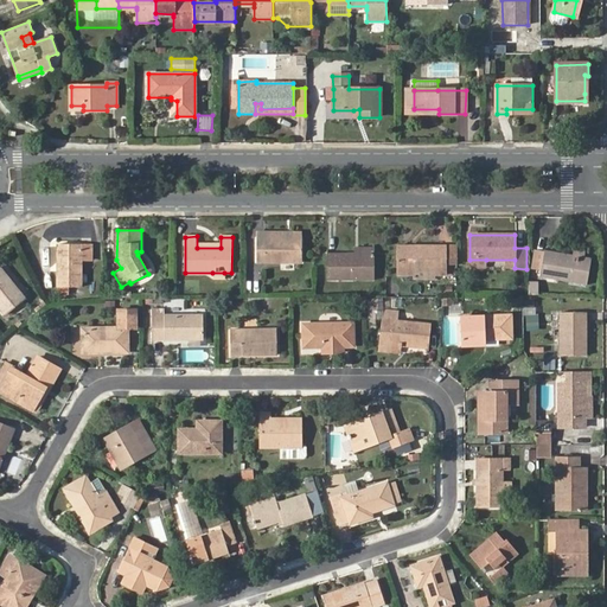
[(302,238),(257,237),(257,262),(302,262),(302,238)]
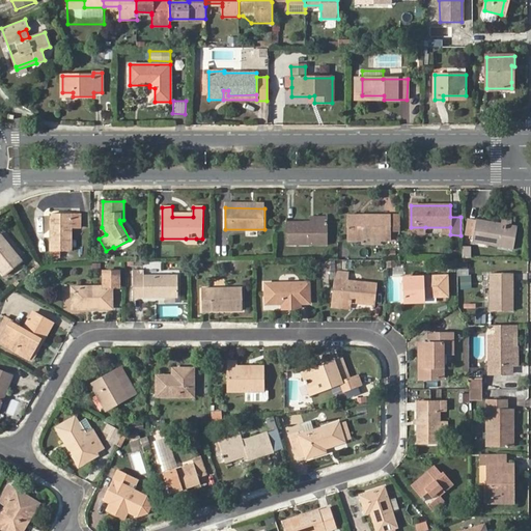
[(50,214),(50,251),(71,251),(71,228),(79,228),(78,214),(50,214)]
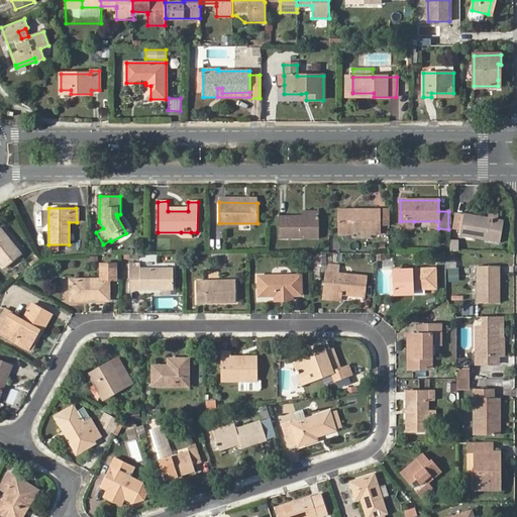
[(340,213),(340,234),(353,234),(353,230),(371,230),(371,234),(380,234),(380,224),(380,210),(372,211),(372,210),(352,210),(352,213),(340,213)]
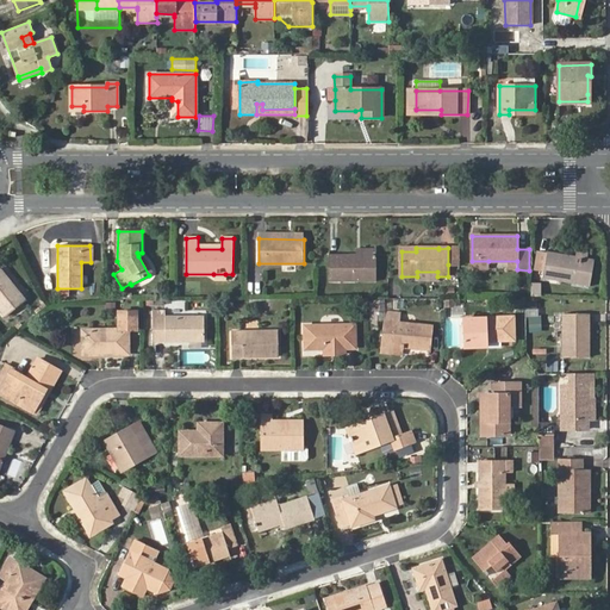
[(460,249),(448,248),(448,265),(460,266),(460,249)]
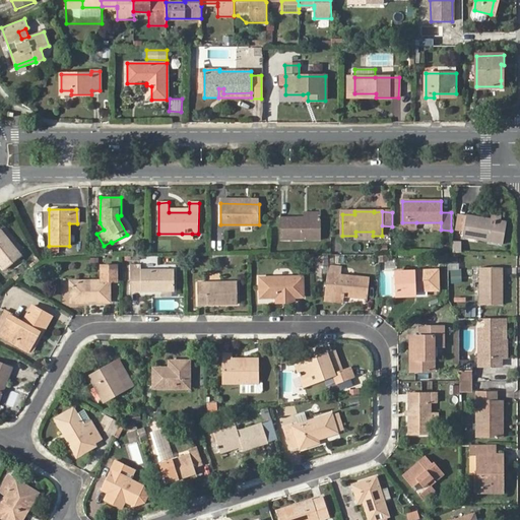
[(500,221),(491,219),(467,215),(458,214),(456,230),(464,232),(463,237),(503,244),(507,222),(500,221)]
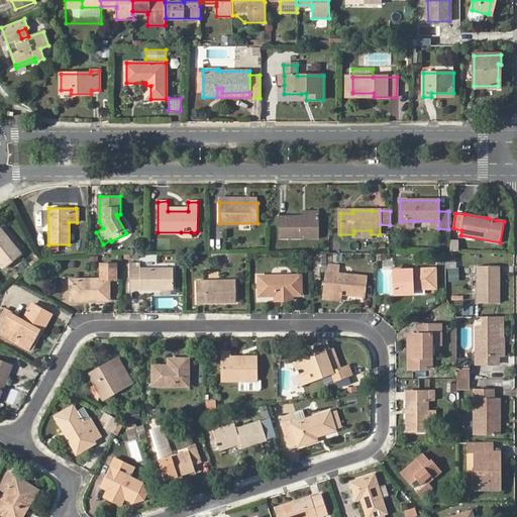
[(129,231),(120,214),(116,214),(117,217),(126,233),(129,231)]
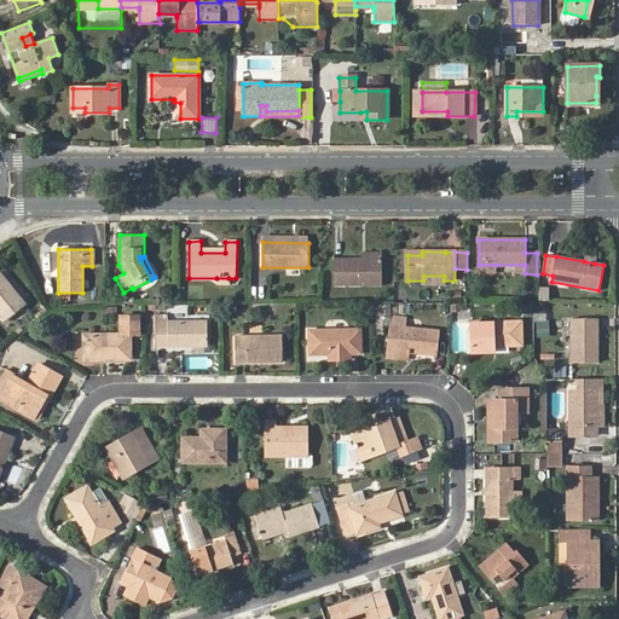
[(382,260),(362,260),(334,260),(334,285),(382,285),(382,260)]
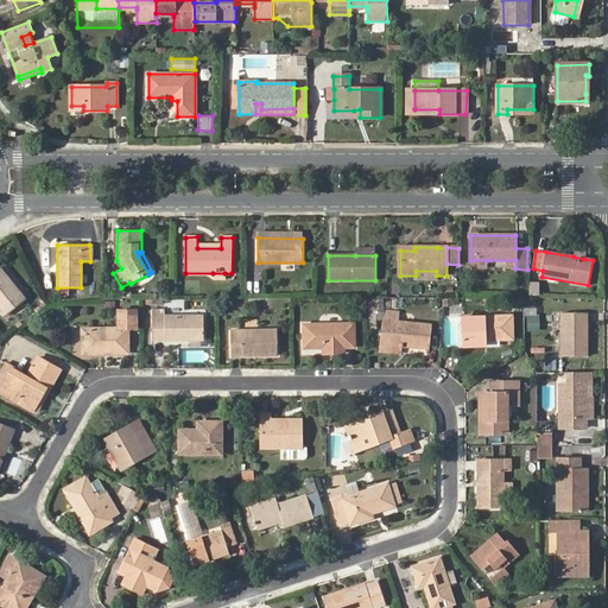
[(0,308),(6,316),(25,299),(0,268),(0,308)]
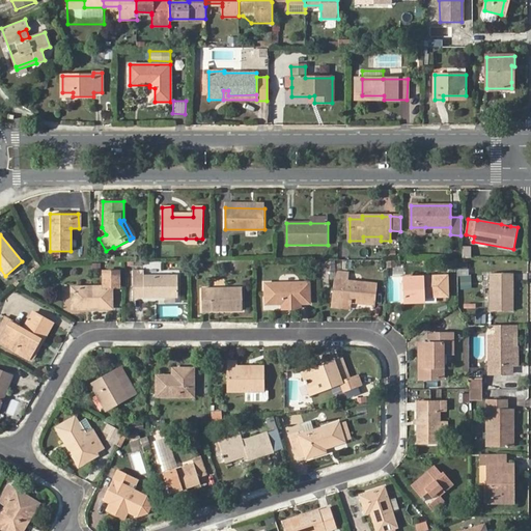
[(462,246),(462,256),(470,255),(470,246),(462,246)]
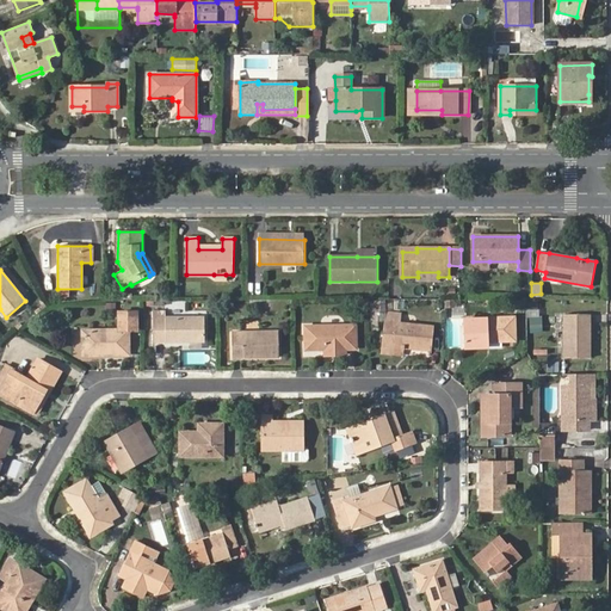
[(166,312),(153,312),(153,341),(205,341),(205,318),(166,318),(166,312)]
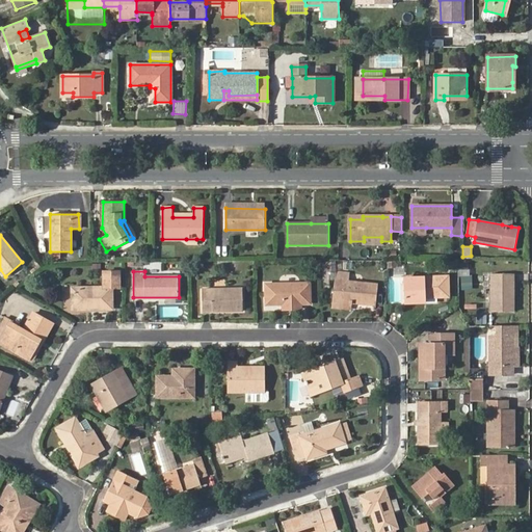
[(71,288),(72,310),(111,310),(111,288),(118,288),(118,272),(103,272),(103,288),(71,288)]
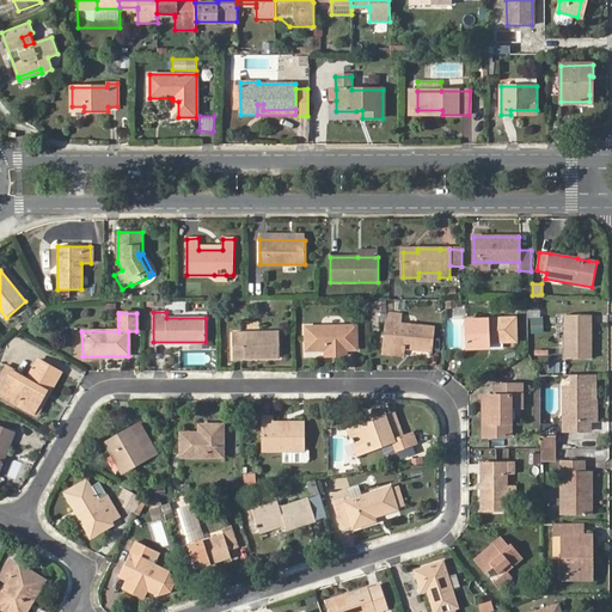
[(387,313),(383,353),(395,354),(395,347),(402,348),(402,352),(405,352),(405,348),(430,350),(433,329),(399,325),(401,314),(387,313)]
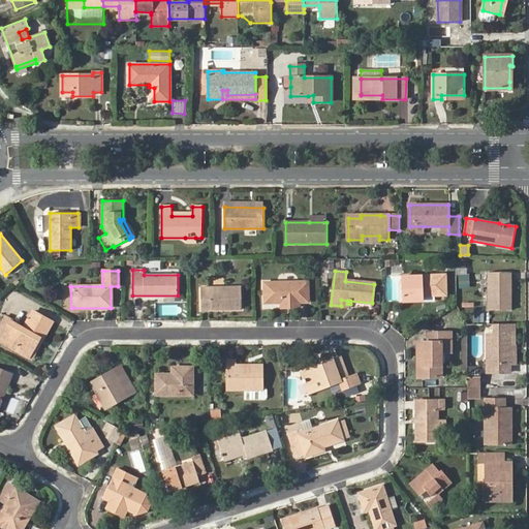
[(507,294),(510,294),(510,272),(488,273),(488,309),(510,309),(510,298),(507,298),(507,294)]
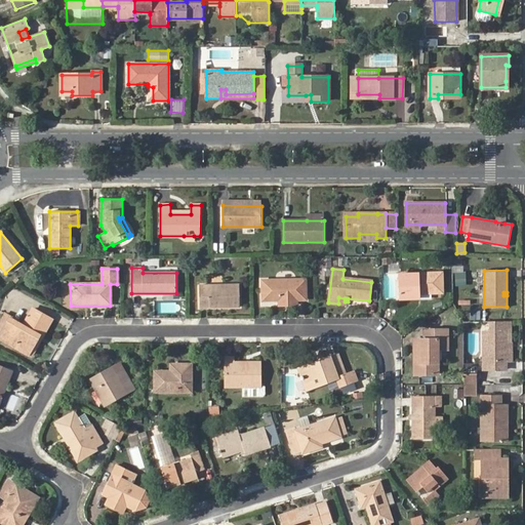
[(453,272),(454,286),(466,286),(466,272),(453,272)]
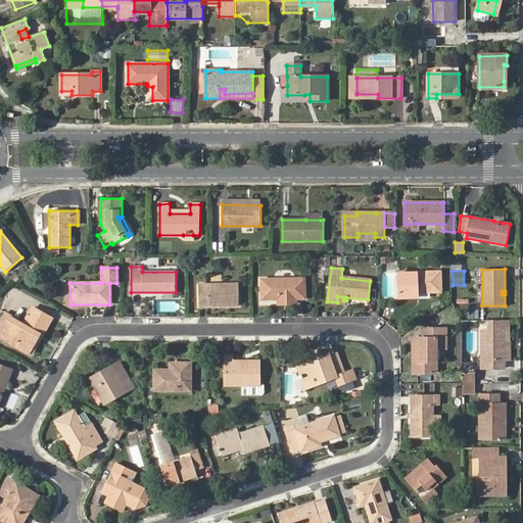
[(397,273),(397,298),(417,297),(417,292),(440,291),(440,272),(397,273)]
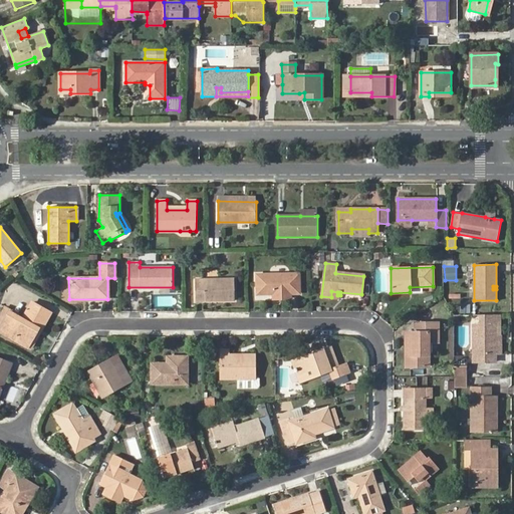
[(257,275),(257,294),(298,293),(298,274),(257,275)]
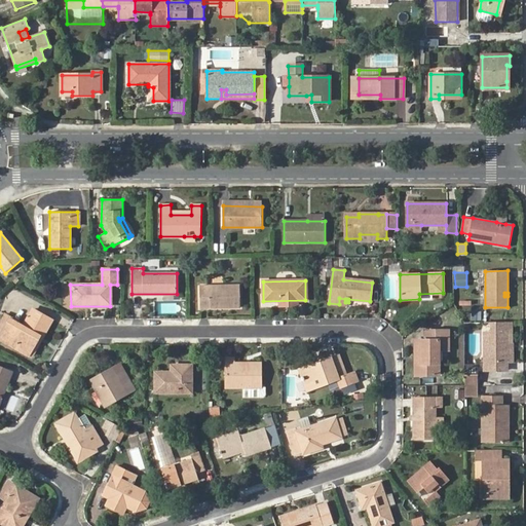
[(199,287),(199,309),(239,308),(238,286),(199,287)]
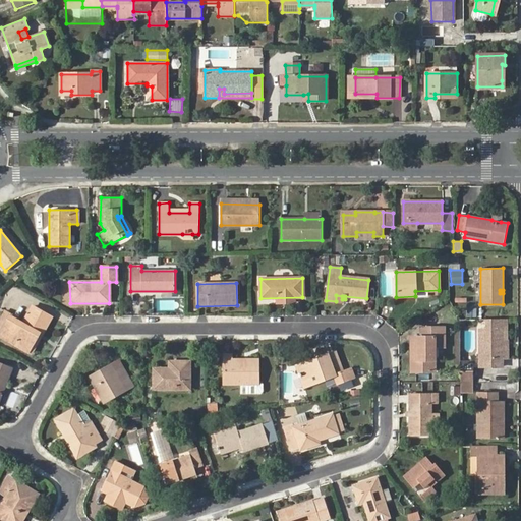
[(39,333),(42,335),(52,317),(33,306),(22,324),(9,315),(0,332),(0,336),(27,352),(39,333)]
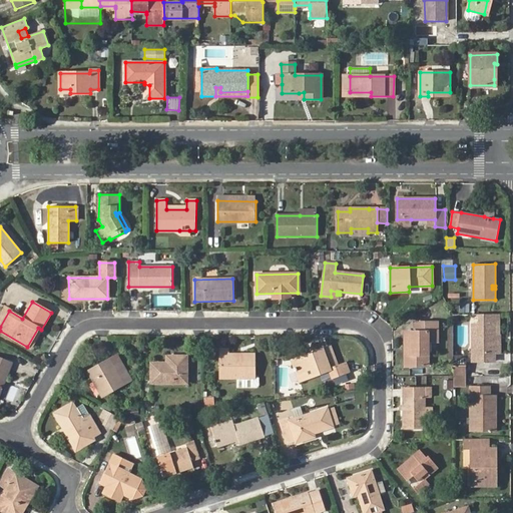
[(481,324),(472,324),(472,360),(495,360),(495,353),(495,338),(493,338),(493,335),(495,334),(495,325),(500,325),(500,314),(481,314),(481,324)]
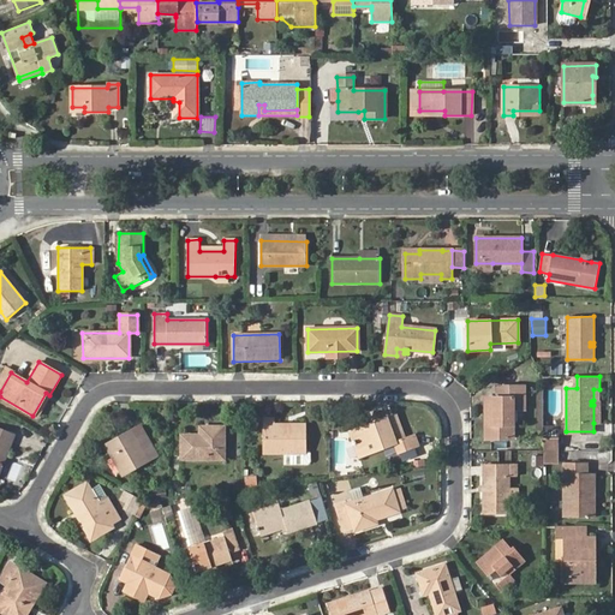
[(497,396),(490,396),(490,423),(485,423),(485,437),(513,437),(513,407),(524,407),(524,384),(497,386),(497,396)]
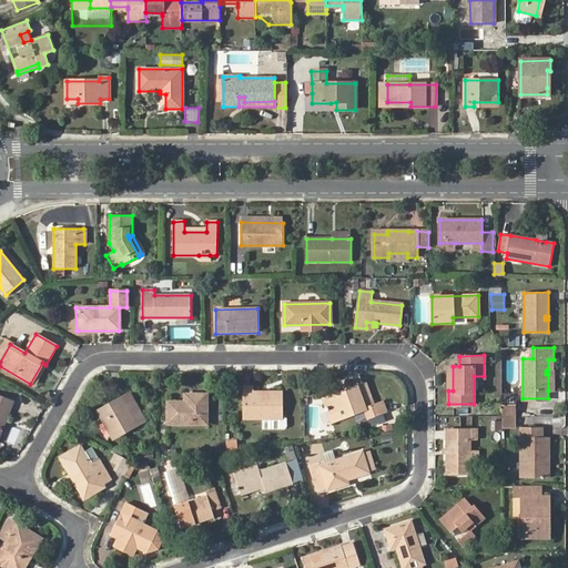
[(33,386),(46,365),(42,363),(30,384),(33,386)]
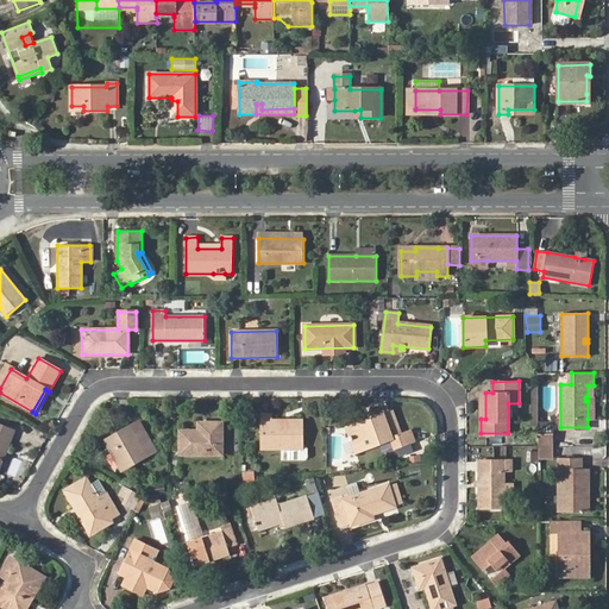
[(347,432),(349,435),(351,440),(355,452),(390,439),(394,447),(413,440),(409,432),(400,435),(390,410),(370,418),(371,422),(347,432)]
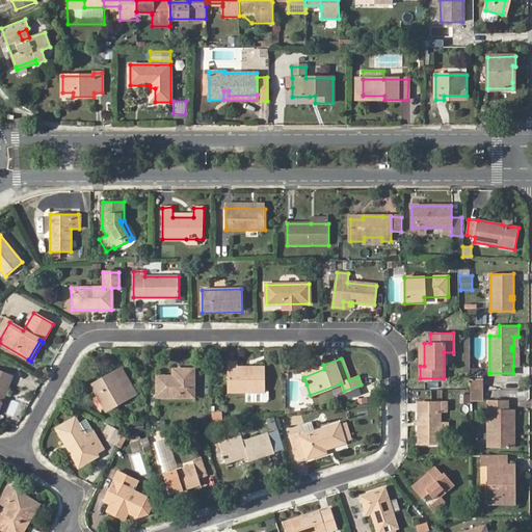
[(237,361),(228,362),(228,391),(246,391),(264,391),(264,370),(249,370),(249,366),(237,366),(237,361)]
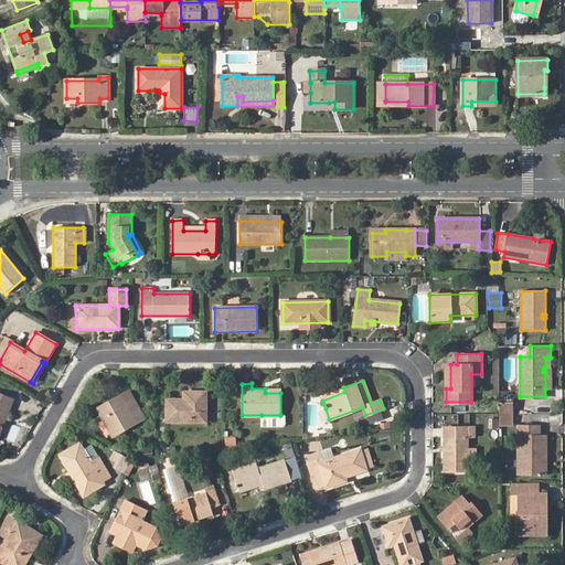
[(321,396),(322,401),(344,392),(343,387),(321,396)]
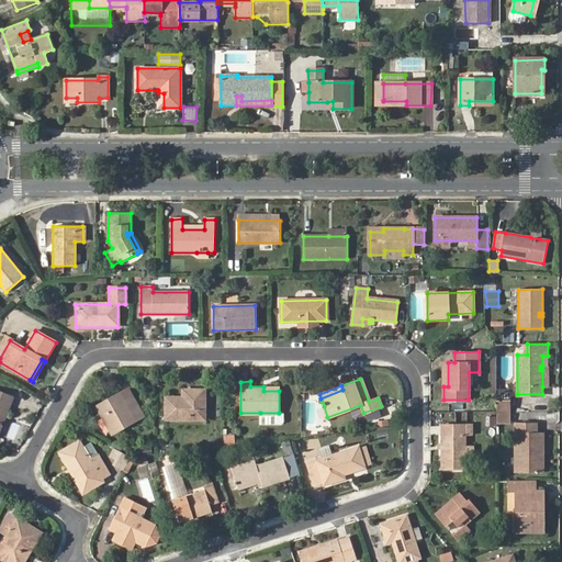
[(189,397),(182,397),(166,397),(166,419),(205,419),(205,411),(202,411),(202,401),(205,401),(205,390),(189,390),(189,397)]
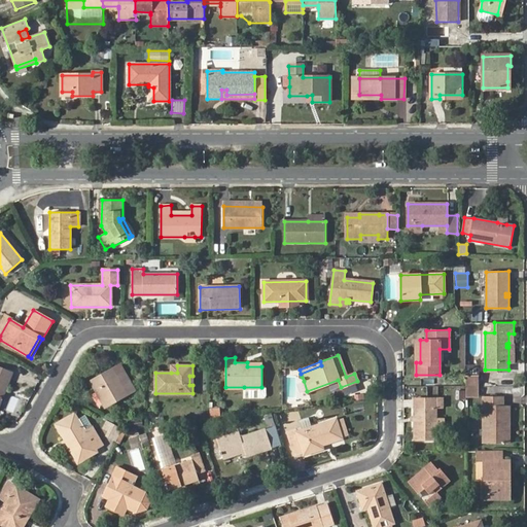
[(0,405),(4,395),(13,373),(0,366),(0,405)]
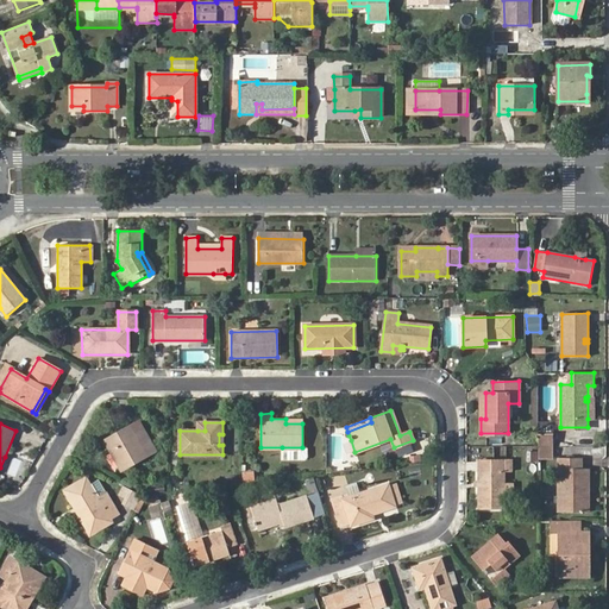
[(105,440),(106,443),(118,435),(119,439),(133,431),(131,426),(105,440)]
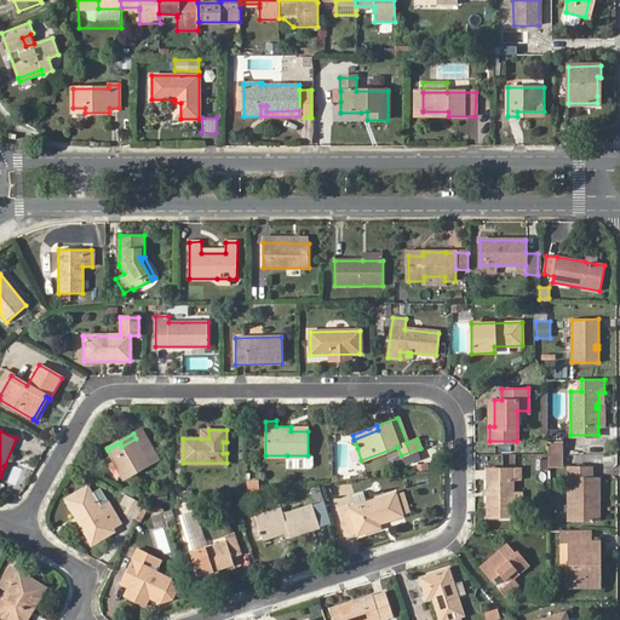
[(120,443),(108,451),(124,480),(159,459),(147,438),(138,443),(136,438),(121,447),(120,443)]
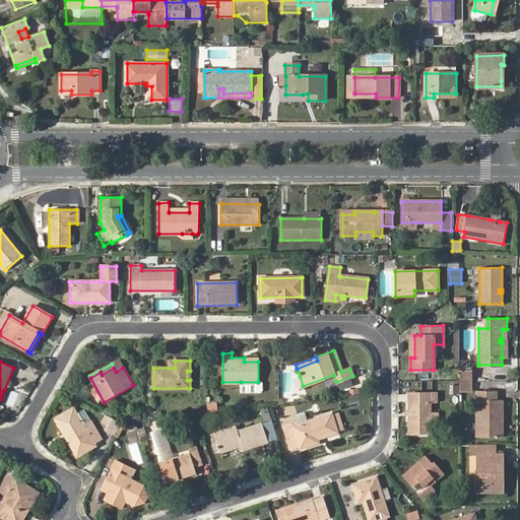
[(472,370),(460,370),(460,380),(472,380),(472,370)]
